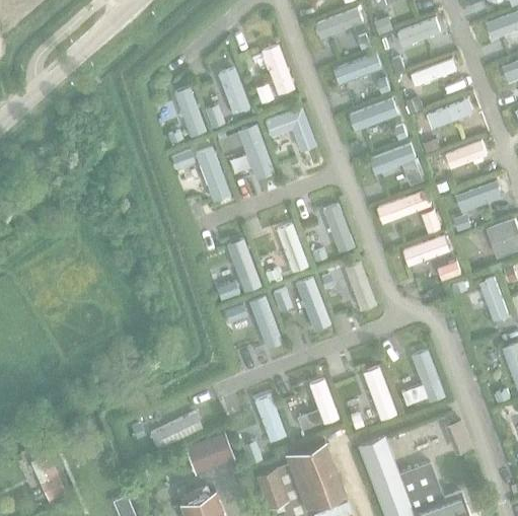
[(321,37),(323,39),(363,23),(358,9),(318,23),(317,26),(321,37)]
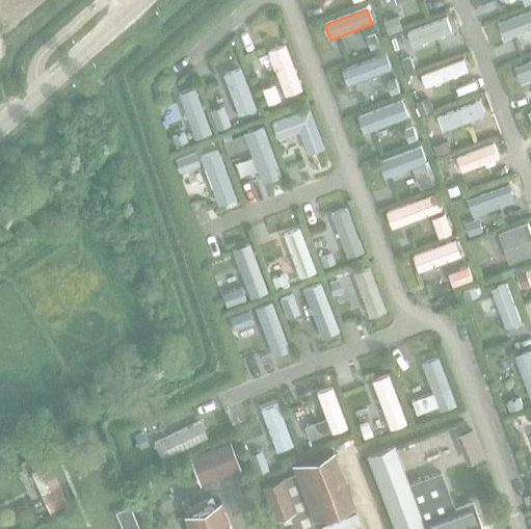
[(530,10),(490,27),(496,41),(530,26),(530,10)]
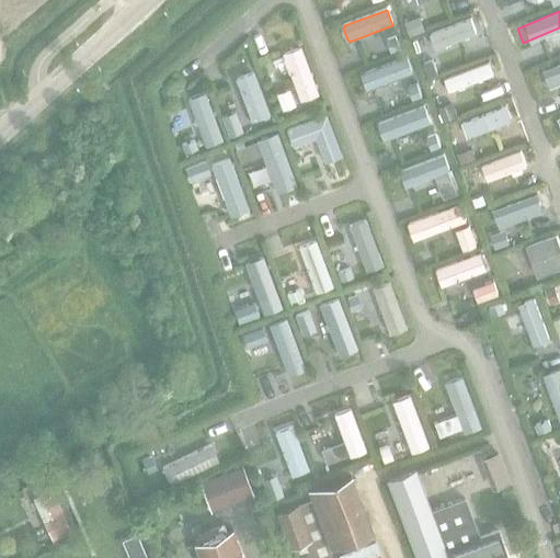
[(425,30),(420,14),(406,19),(411,34),(425,30)]
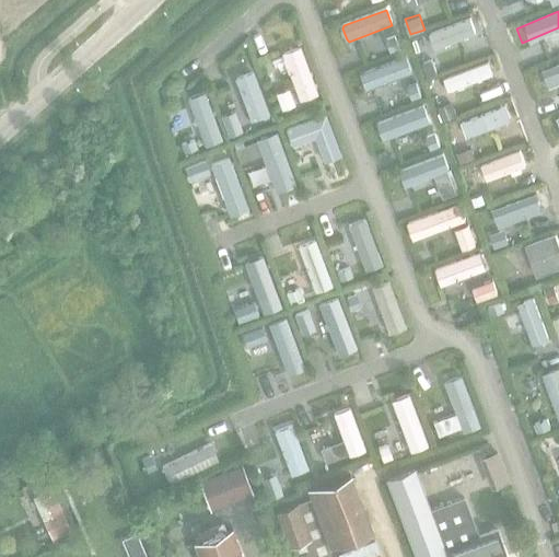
[(469,20),(429,36),(434,50),(475,35),(469,20)]
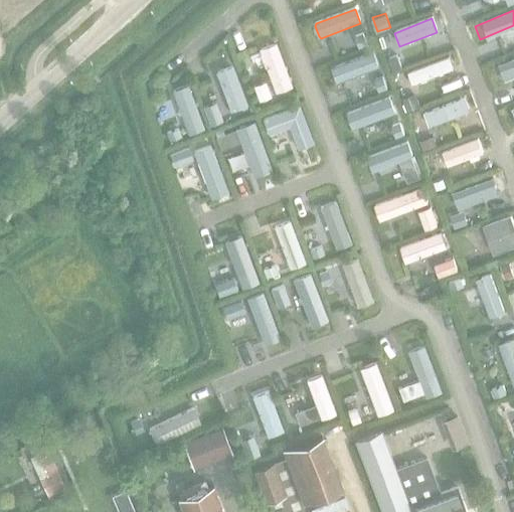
[(360,50),(367,47),(363,36),(356,39),(360,50)]
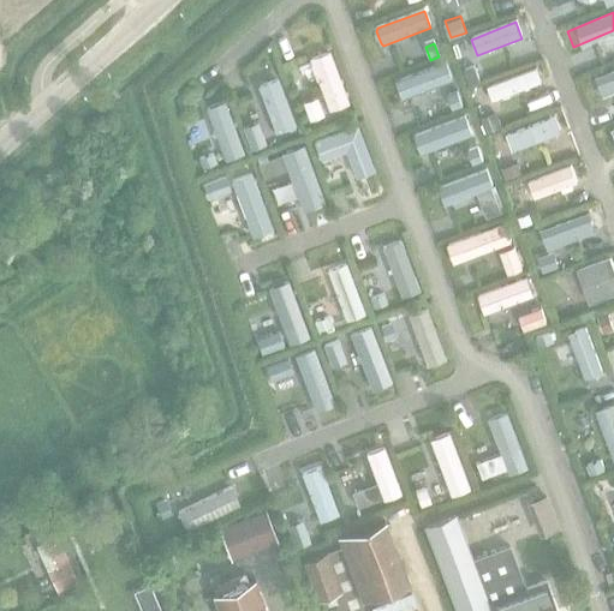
[(331,53),(309,60),(328,112),(350,103),(331,53)]
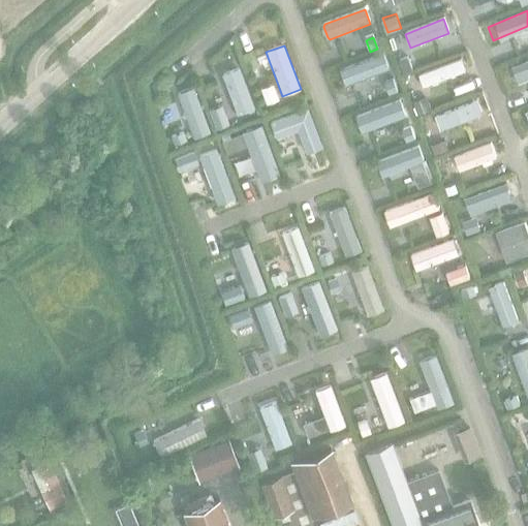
[(346,81),(349,85),(389,70),(383,56),(344,70),(344,75),(346,81)]
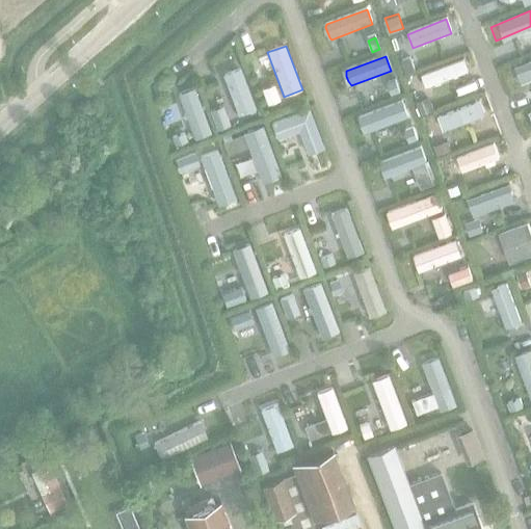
[(465,60),(422,77),(426,88),(469,72),(465,60)]
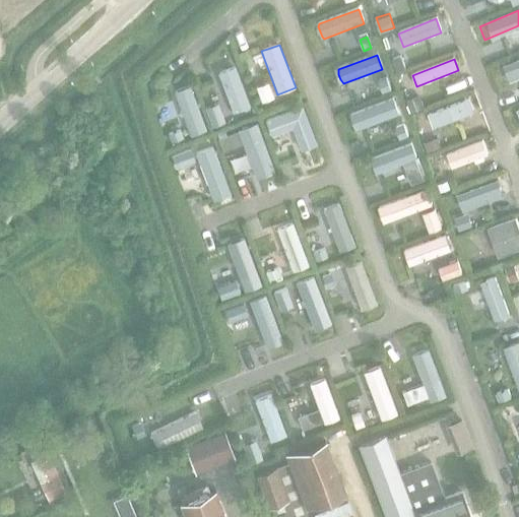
[(518,62),(494,72),(499,85),(518,77),(518,62)]
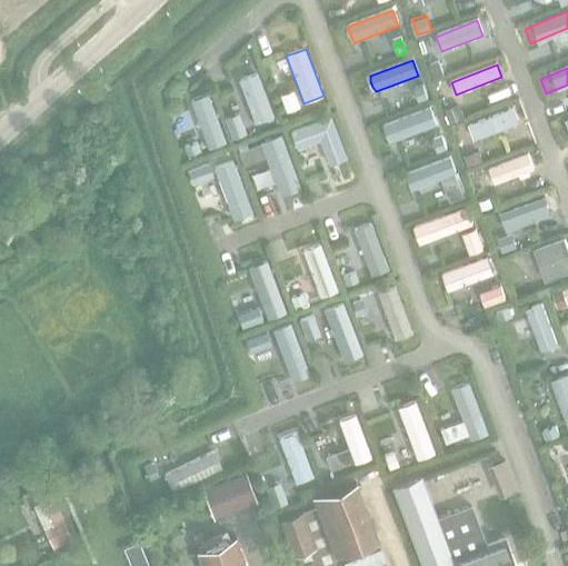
[(245,96),(256,125),(273,118),(262,89),(261,89),(257,76),(240,82),(246,95),(245,96)]
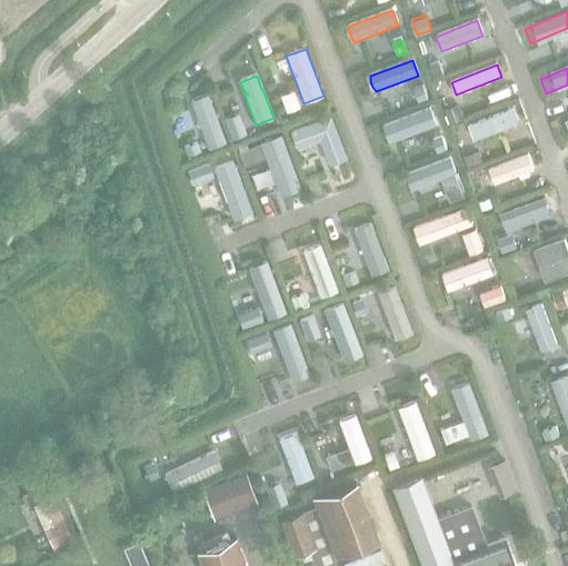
[(415,91),(419,103),(428,100),(424,88),(415,91)]
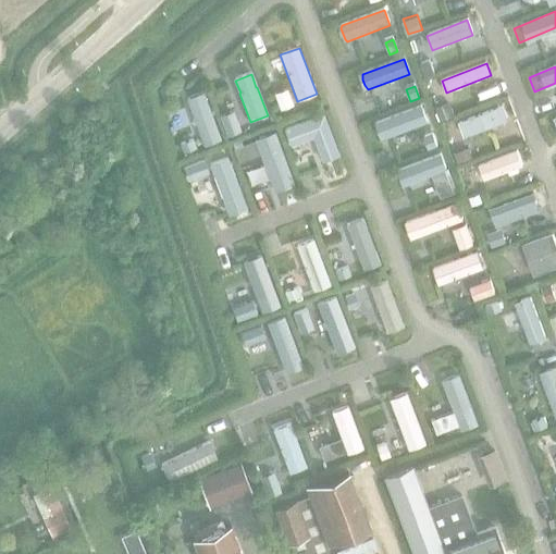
[(280,110),(294,106),(287,89),(274,95),(280,110)]
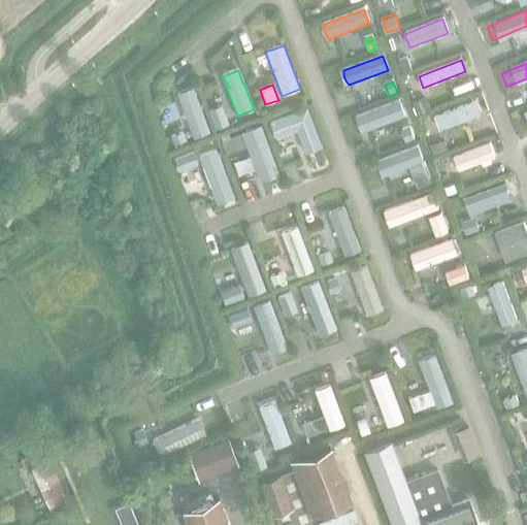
[(176,95),(193,139),(208,133),(192,90),(176,95)]
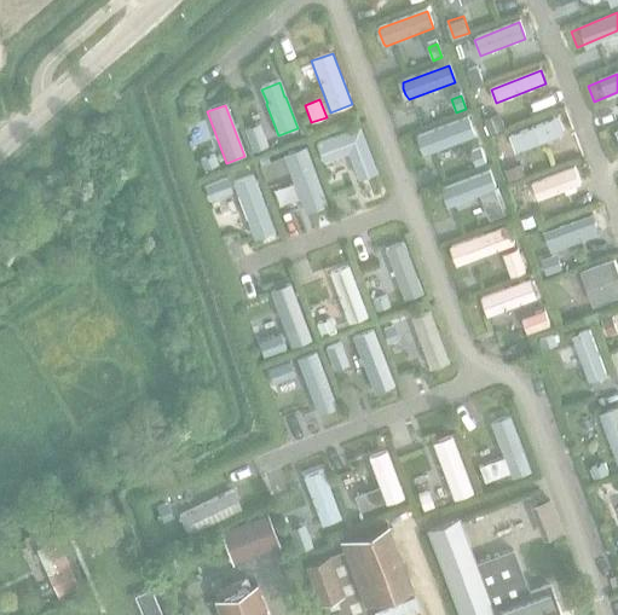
[(477,132),(471,112),(416,132),(426,151),(477,132)]
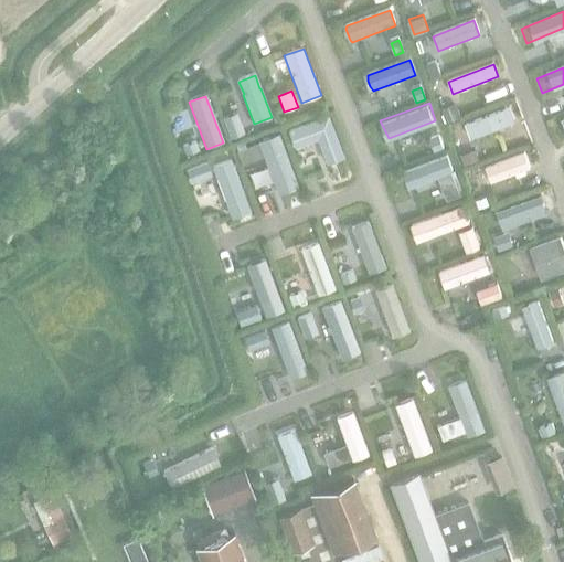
[(511,108),(466,125),(471,139),(517,123),(511,108)]
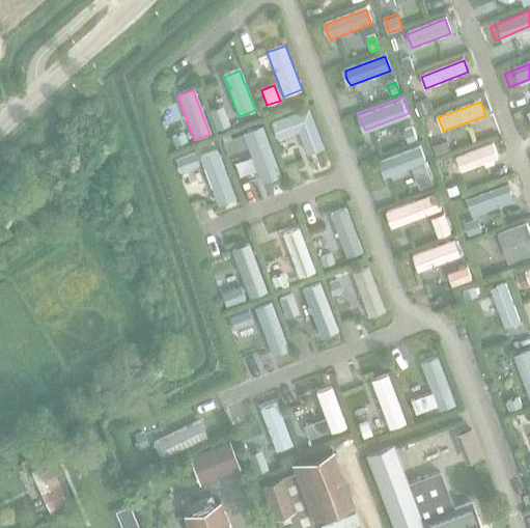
[(299,132),(307,154),(323,148),(308,110),(272,124),(278,140),(299,132)]
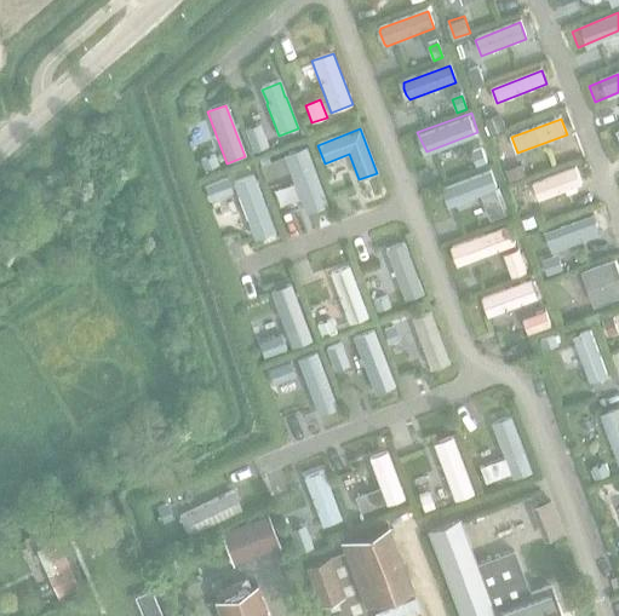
[(618,132),(608,137),(614,153),(618,150),(618,132)]
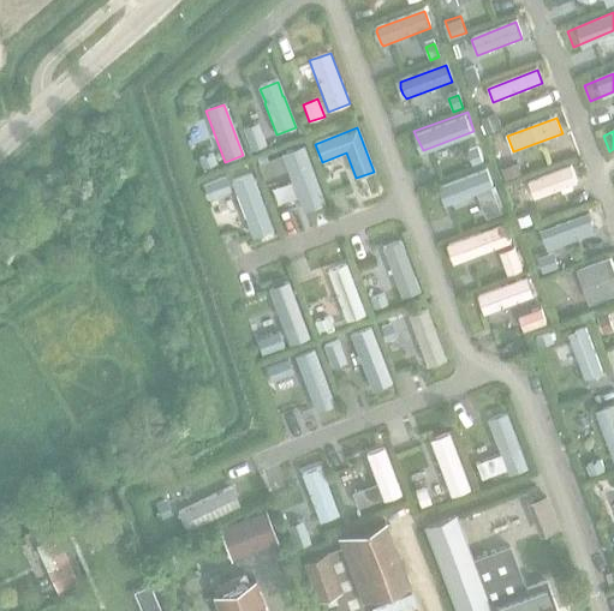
[(252,151),(266,147),(262,138),(249,143),(252,151)]
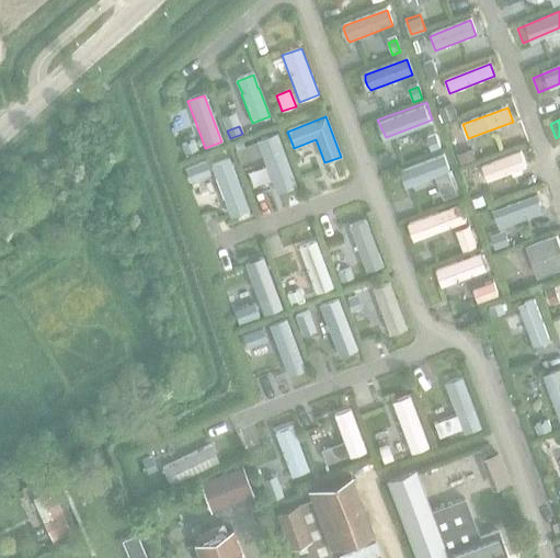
[(296,185),(277,135),(258,141),(276,193),(296,185)]
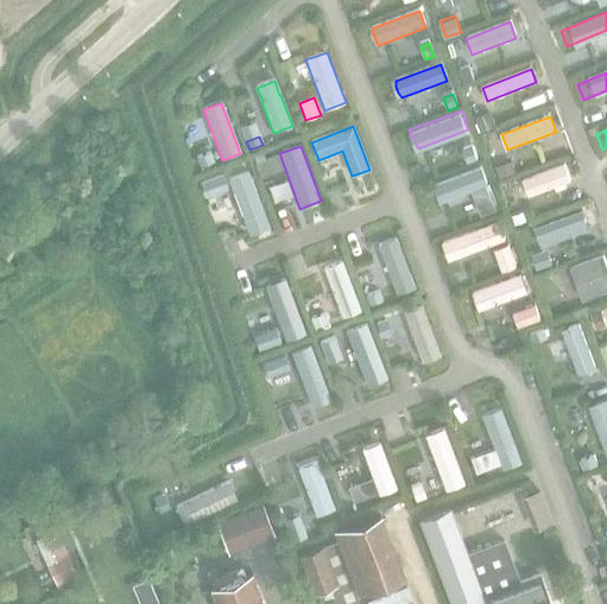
[(463,151),(468,165),(478,161),(473,148),(463,151)]
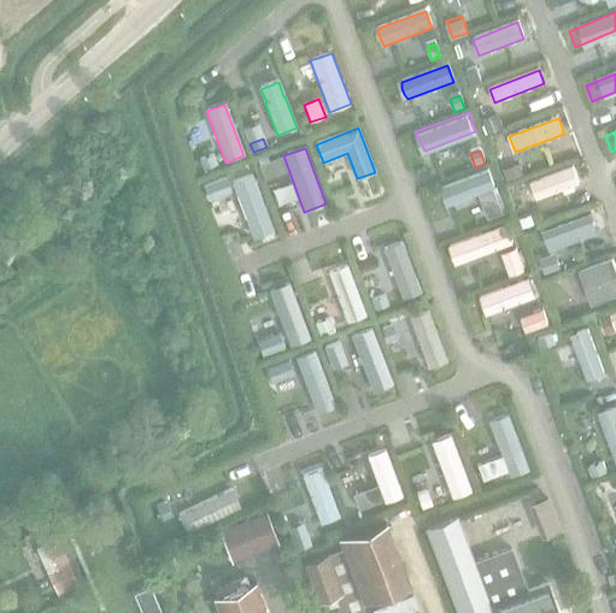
[(200,160),(204,171),(217,165),(213,155),(200,160)]
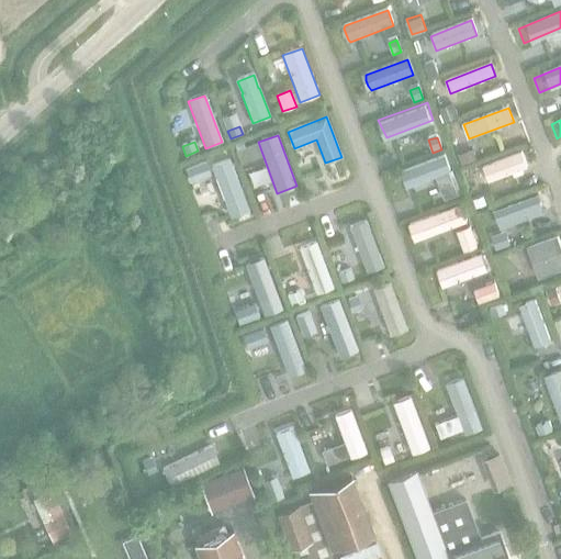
[(472,146),(458,152),(458,153),(452,155),(457,167),(462,165),(463,166),(477,160),(472,146)]
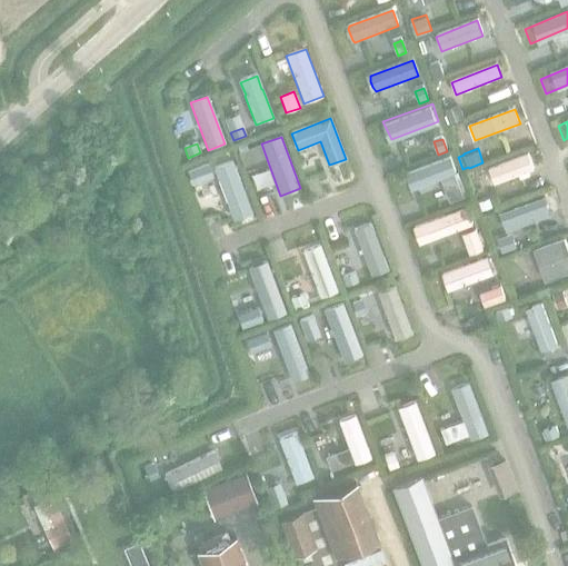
[(243,167),(255,164),(249,150),(239,155),(243,167)]
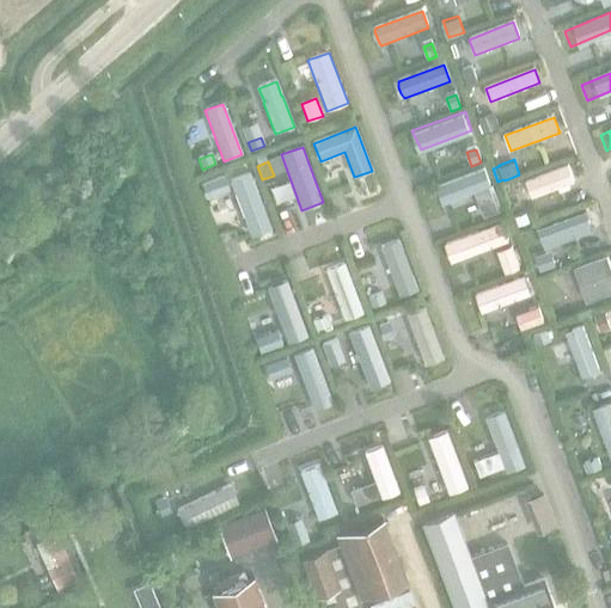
[(568,166),(526,182),(533,198),(560,189),(561,192),(572,189),(569,185),(575,183),(568,166)]
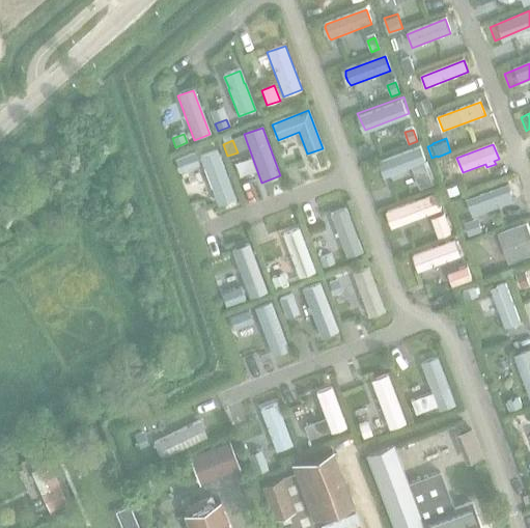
[(412,168),(420,189),(433,185),(424,163),(425,163),(420,147),(380,163),(385,177),(412,168)]
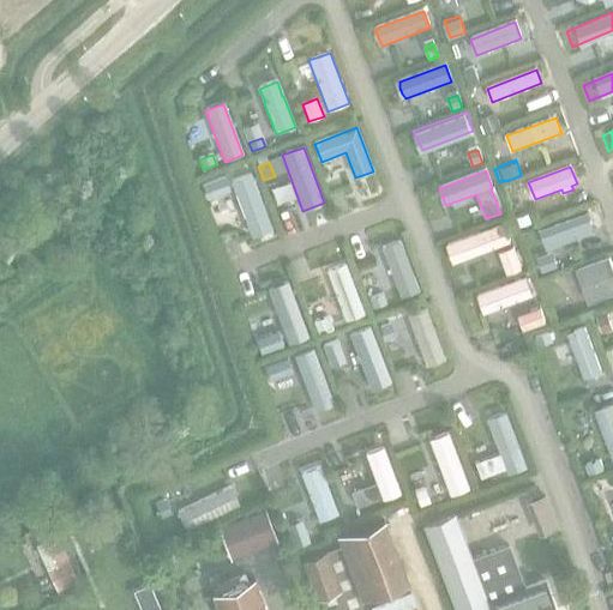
[(232,183),(252,239),(272,231),(251,176),(232,183)]
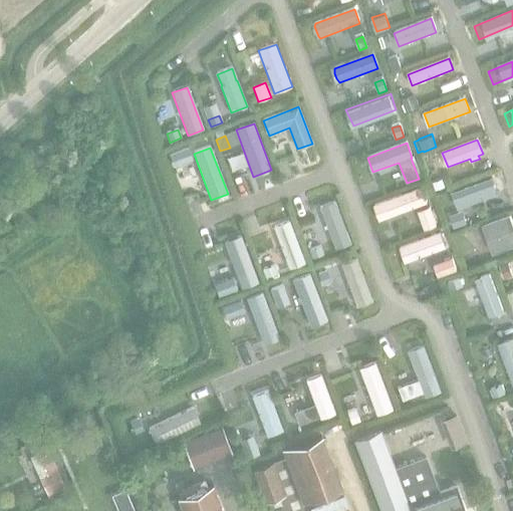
[(170,156),(174,168),(182,165),(178,153),(170,156)]
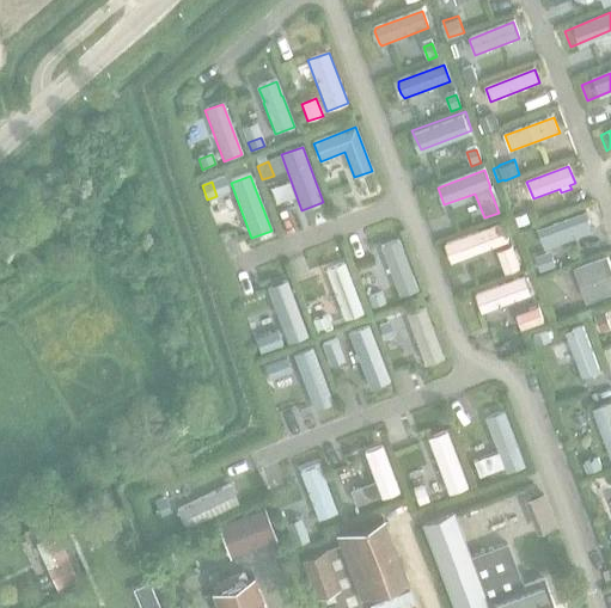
[(588,214),(536,233),(542,249),(572,238),(574,244),(584,240),(581,234),(594,229),(588,214)]
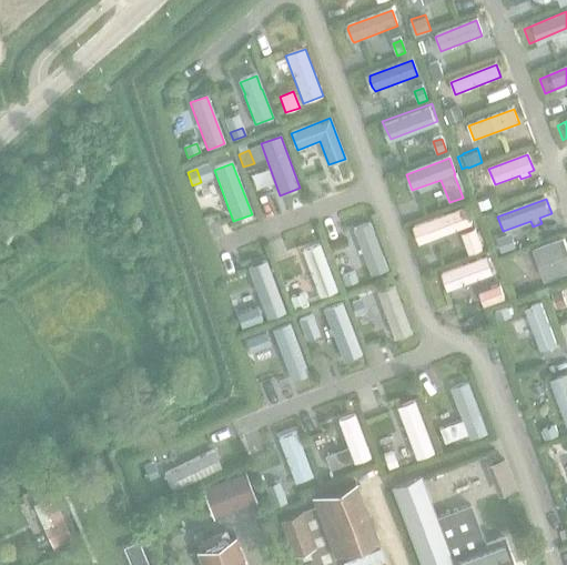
[(466,209),(414,229),(421,245),(473,225),(466,209)]
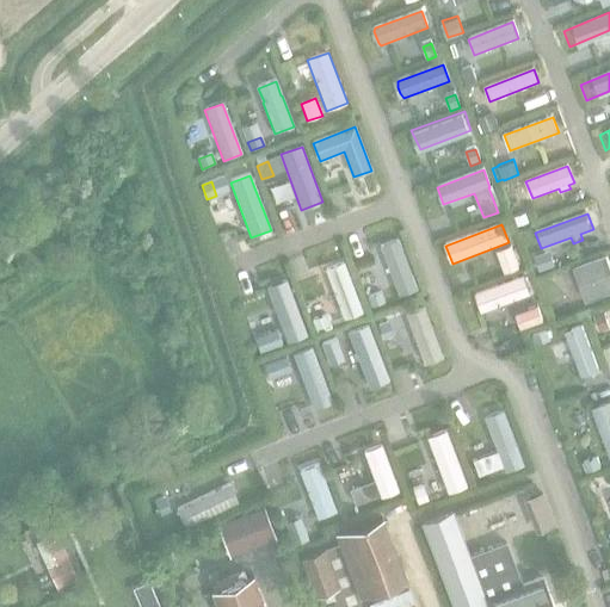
[(381,248),(399,297),(417,291),(399,241),(381,248)]
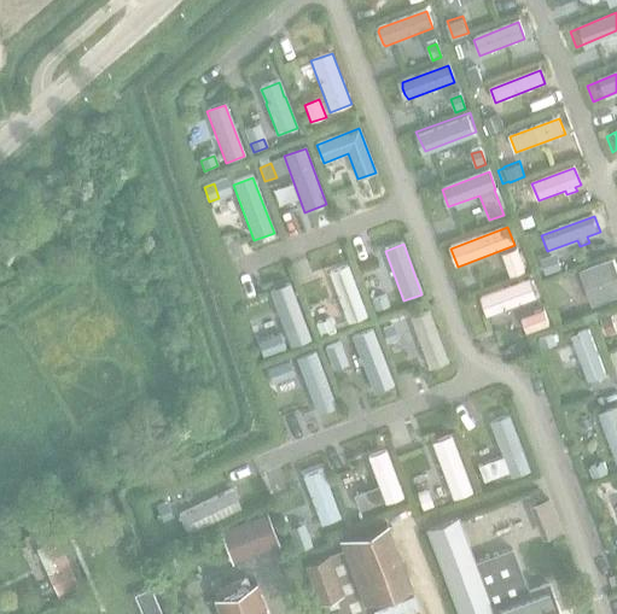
[(556,256),(539,262),(546,280),(562,274),(556,256)]
